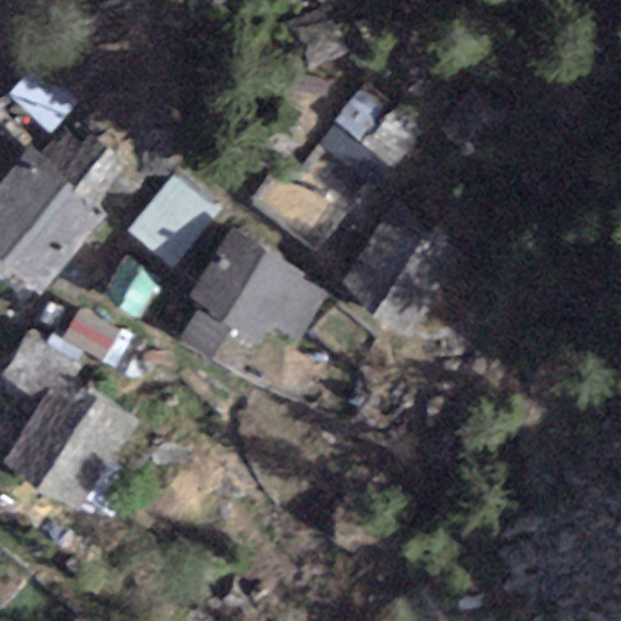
[(379,192),(436,130),(376,74),(319,136),(379,192)]
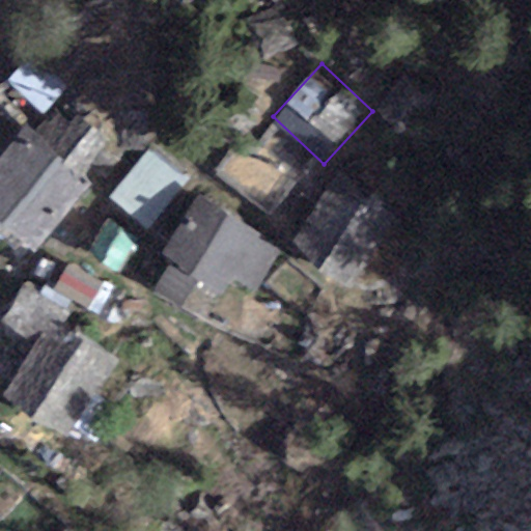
[(82,174),(110,143),(67,105),(38,136),(82,174)]
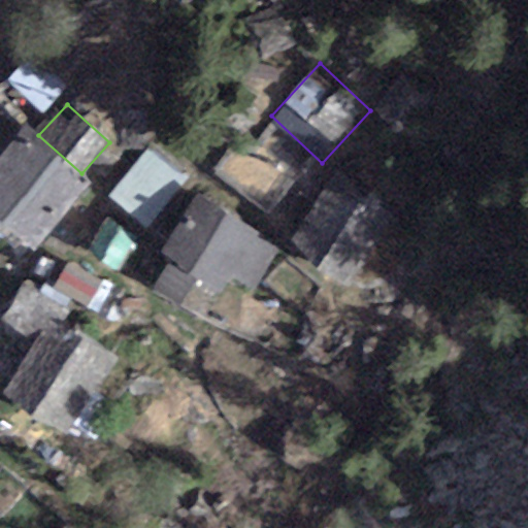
[(38,135),(29,127),(0,159),(0,221),(31,249),(90,182),(81,173),(38,135)]
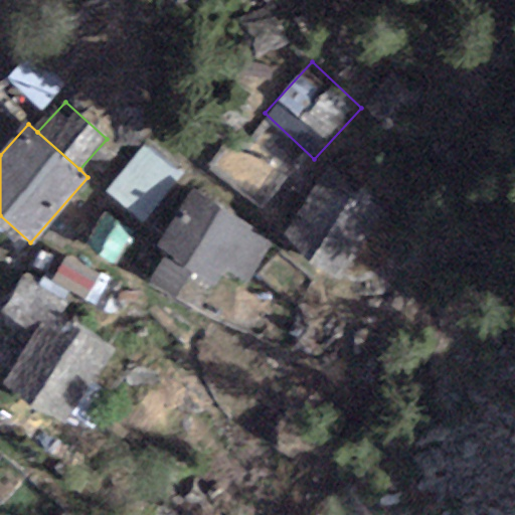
[(145,227),(188,174),(145,139),(101,192),(145,227)]
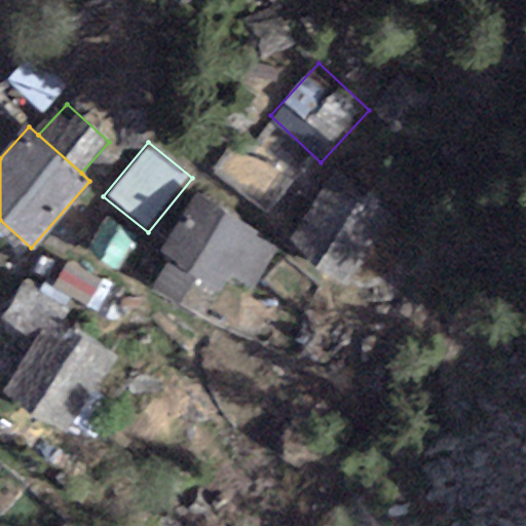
[(403,212),(345,165),(293,229),(351,275),(403,212)]
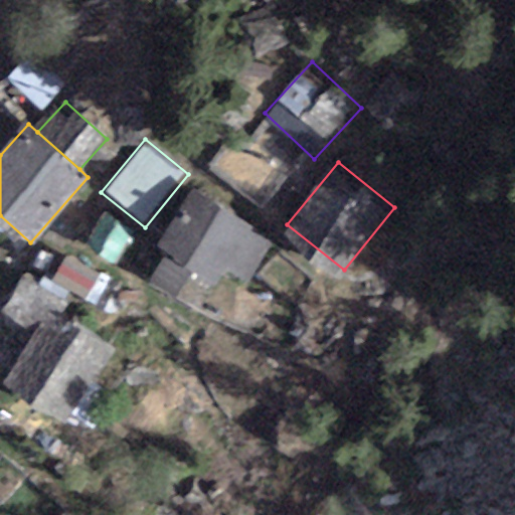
[(245,278),(267,246),(247,234),(250,229),(194,192),(154,248),(167,260),(150,286),(188,310),(205,284),(212,289),(227,266),(245,278)]
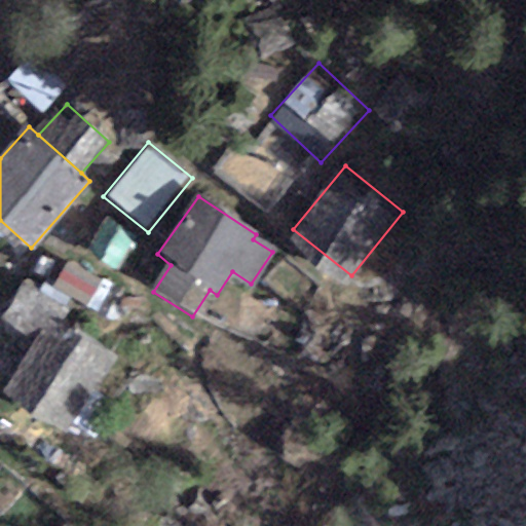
[(116,270),(137,239),(109,220),(88,251),(116,270)]
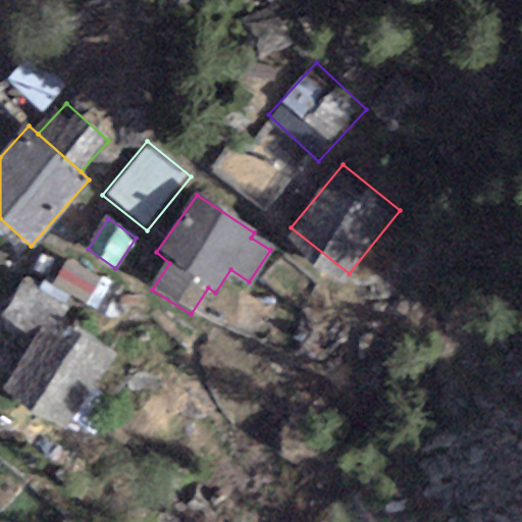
[(86,306),(102,280),(68,259),(52,284),(86,306)]
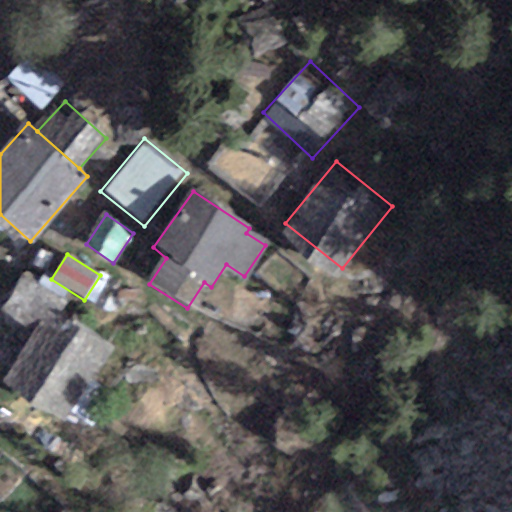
[(69,303),(24,274),(0,310),(32,331),(0,378),(0,384),(65,427),(117,347),(63,312),(69,303)]
